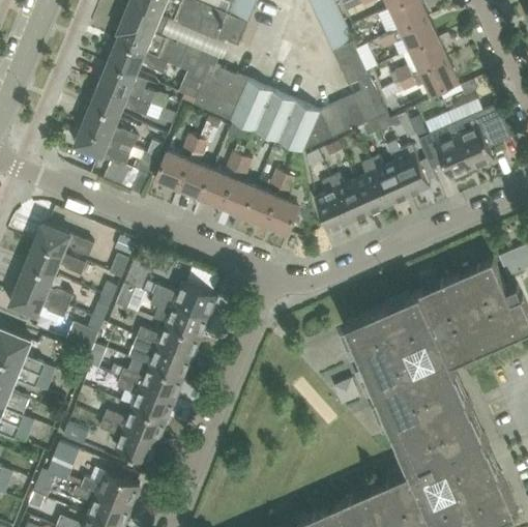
[(213,65),(223,42),(214,38),(215,36),(218,37),(223,26),(227,16),(191,0),(130,0),(126,11),(117,33),(119,34),(117,40),(167,61),(167,62),(186,70),(184,77),(201,84),(198,91),(195,99),(194,98),(192,103),(226,117),(242,78),(213,65)]
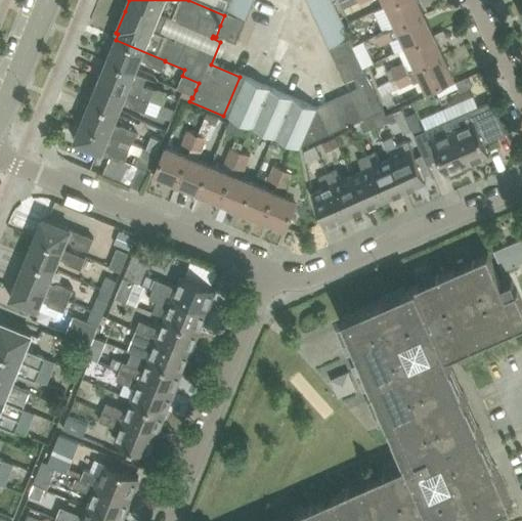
[(188,0),(224,15),(225,14),(229,3),(230,0),(188,0)]
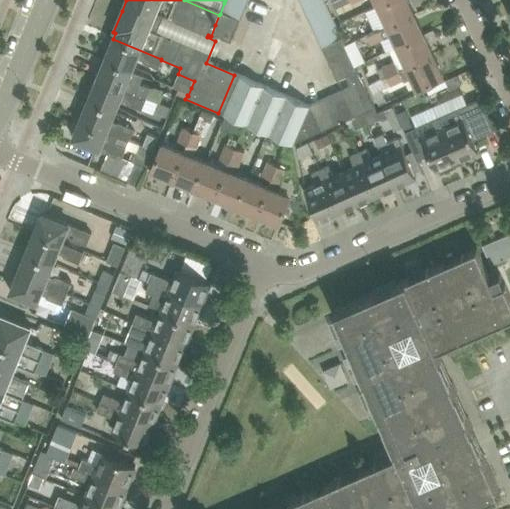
[(243,10),(246,0),(225,0),(224,3),(243,10)]
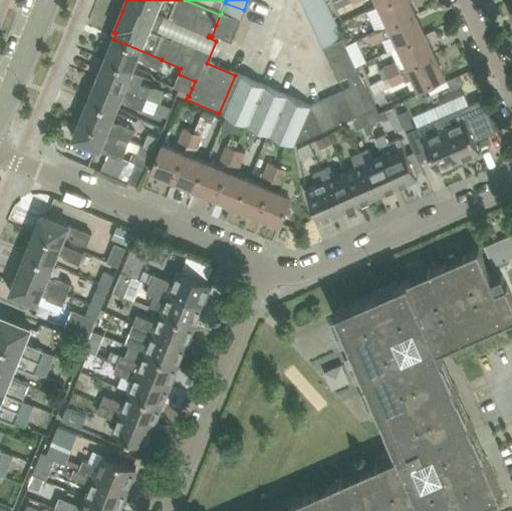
[(324,3),(322,0),(301,0),(299,1),(304,13),(324,3)]
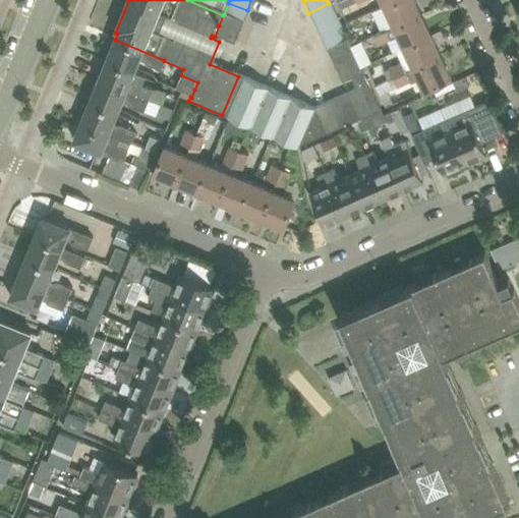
[(420,15),(412,0),(398,0),(384,7),(394,27),(420,15)]
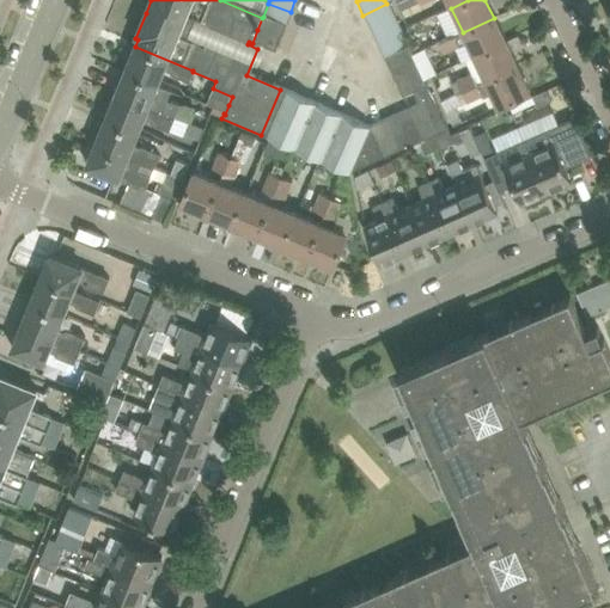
[(285,25),(291,12),(268,4),(263,17),(285,25)]
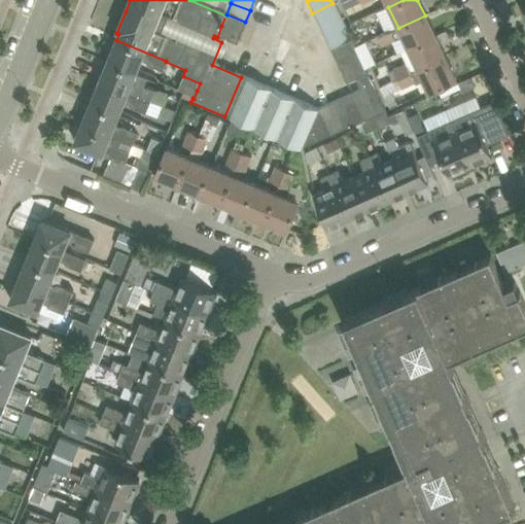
[(339,14),(333,3),(312,13),(318,25),(339,14)]
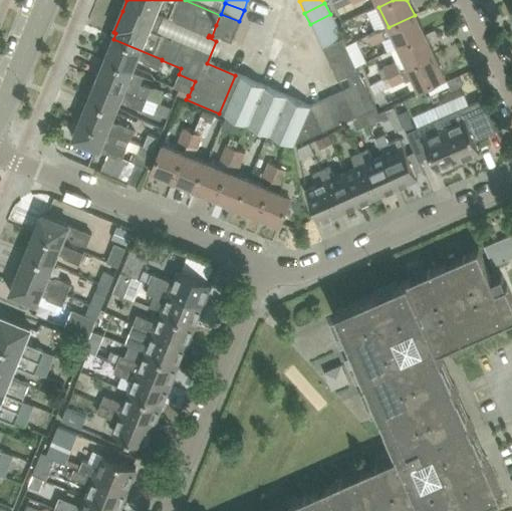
[(234,32),(239,21),(221,14),(220,15),(216,25),(234,32)]
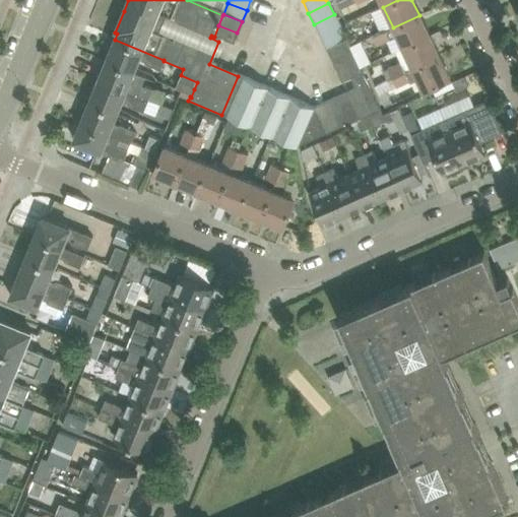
[(339,26),(334,14),(314,24),(319,36),(339,26)]
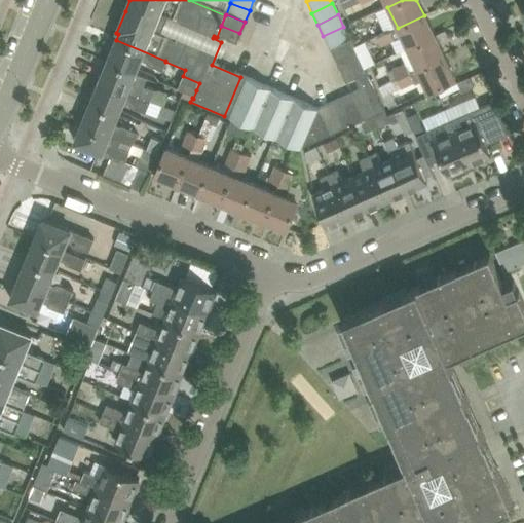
[(389,32),(376,38),(379,47),(394,40),(402,37),(407,49),(434,37),(424,15),(398,28),(389,32)]
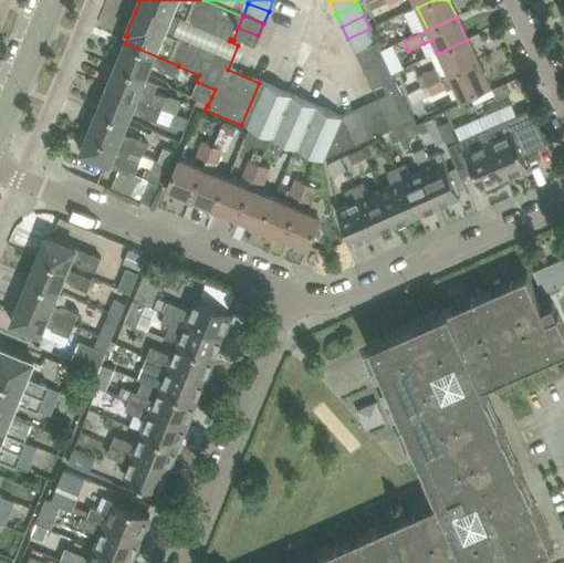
[(252,48),(258,35),(238,28),(233,40),(252,48)]
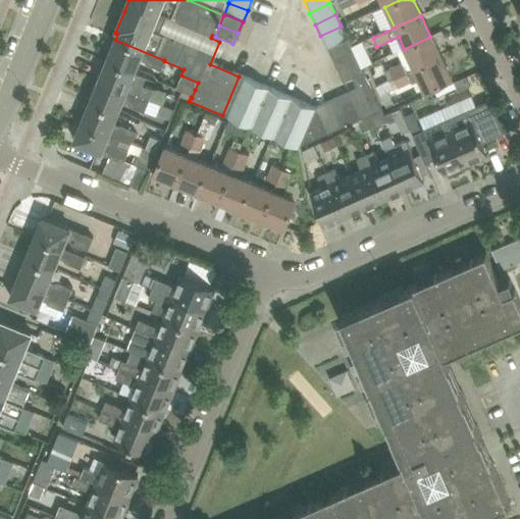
[(346,38),(345,35),(341,27),(320,36),(325,48),(346,38)]
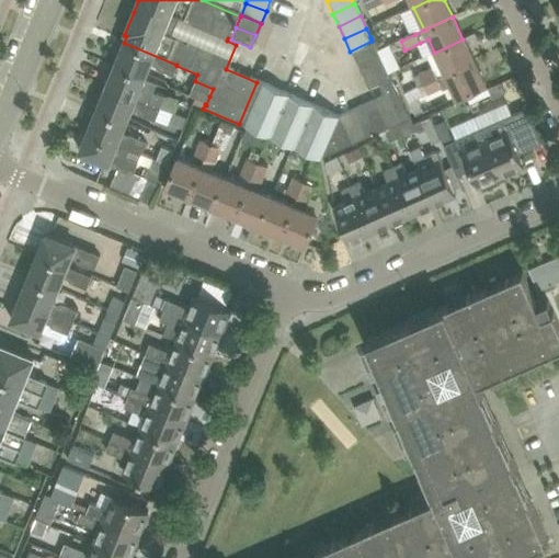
[(445,75),(474,61),(463,40),(434,53),(426,56),(432,69),(418,76),(412,78),(417,88),(445,75)]
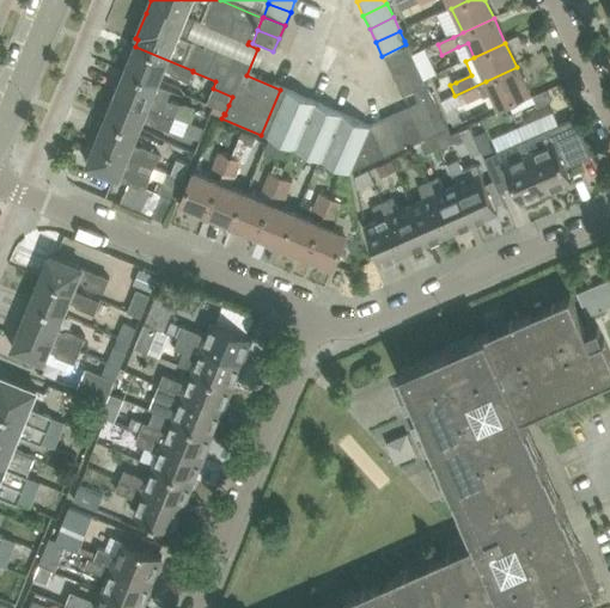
[(413,57),(412,55),(406,44),(382,56),(388,69),(413,57)]
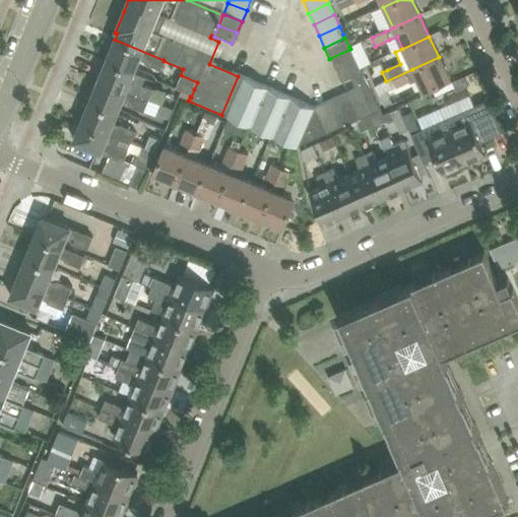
[(164,60),(115,40),(107,61),(98,82),(146,103),(150,92),(140,88),(143,79),(132,75),(133,72),(138,61),(144,63),(143,64),(159,71),(164,61),(164,60)]
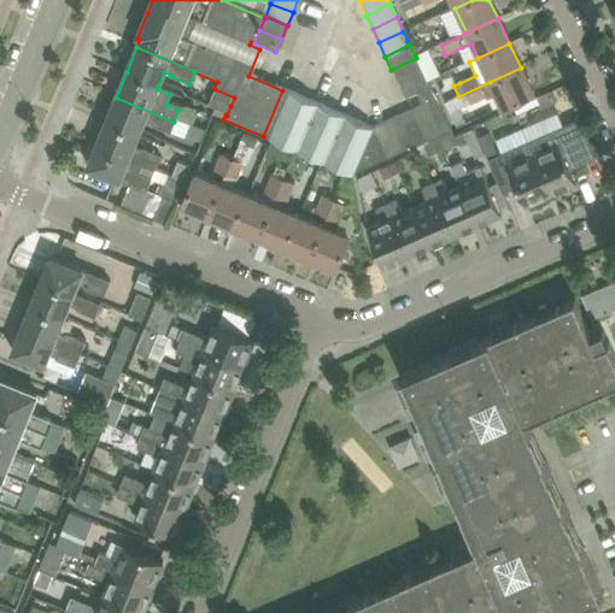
[(427,51),(415,56),(416,58),(422,72),(426,81),(438,75),(427,51)]
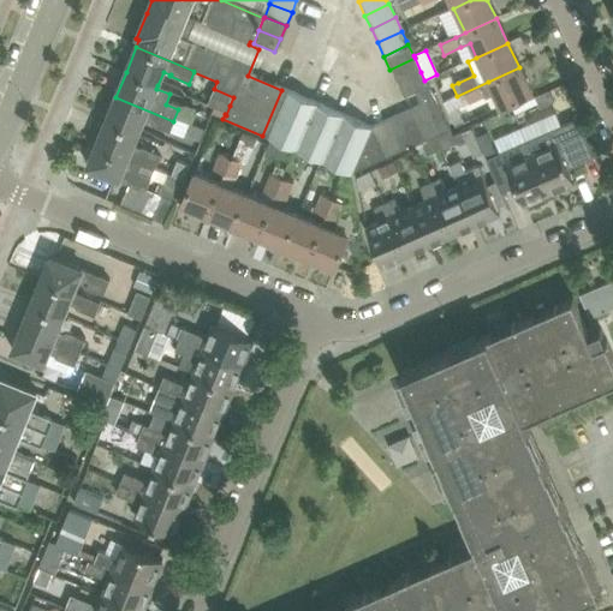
[(421,72),(415,58),(390,70),(397,83),(421,72)]
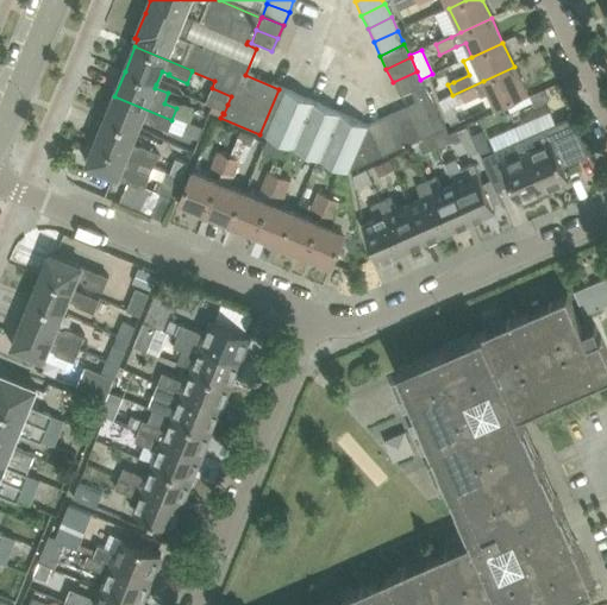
[(526,92),(514,67),(483,81),(452,95),(438,102),(443,113),(488,92),(495,106),(526,92)]
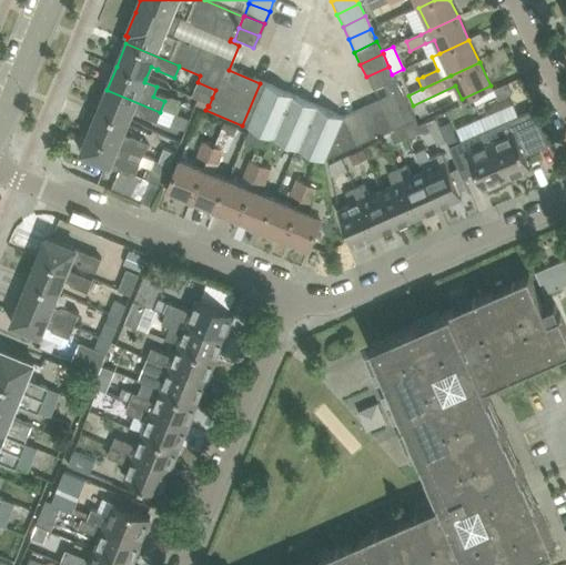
[(392,74),(388,67),(366,77),(372,90),(382,84),(394,79),(392,74)]
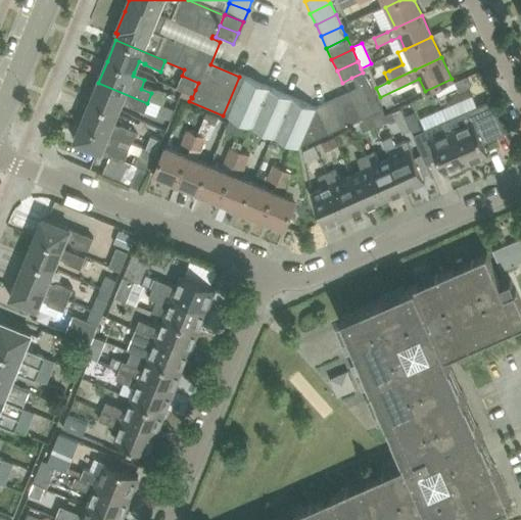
[(368,115),(380,110),(363,73),(351,78),(357,89),(324,104),(335,131),(356,122),(368,115)]
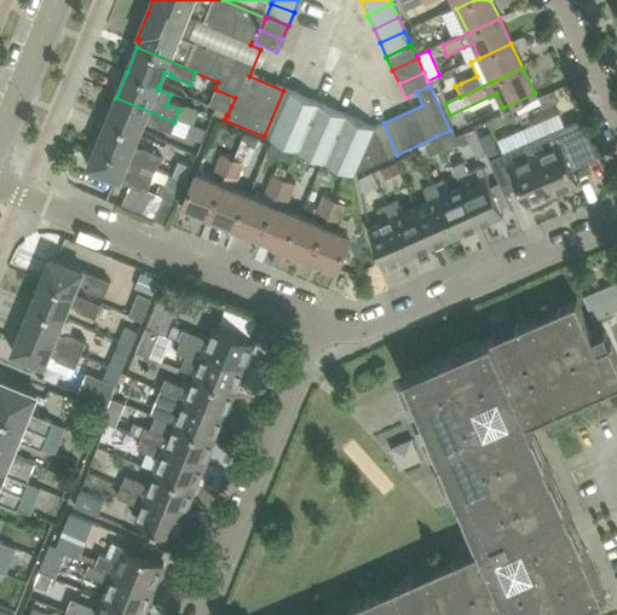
[(235,98),(215,90),(212,99),(231,106),(235,98)]
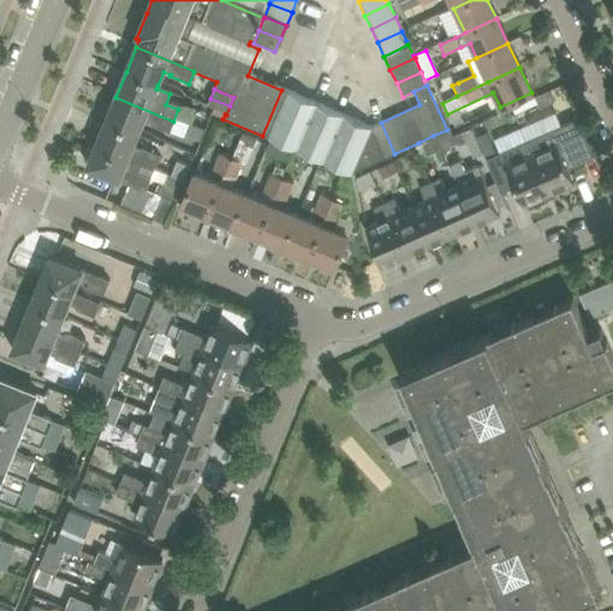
[(290,149),(310,102),(281,90),(262,136),(271,141),(290,149)]
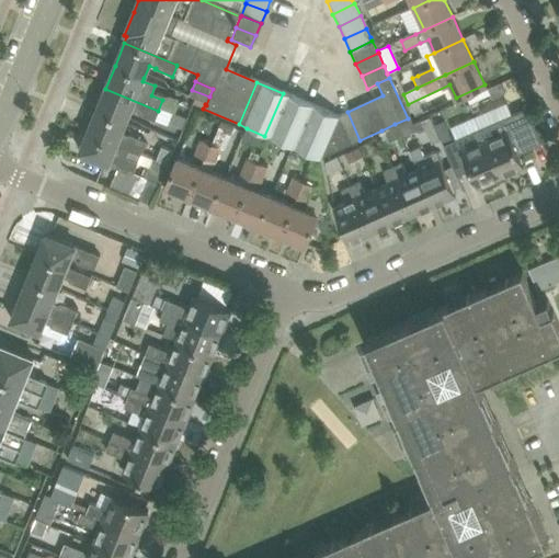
[(158,111),(105,89),(97,111),(88,133),(129,149),(128,152),(139,157),(144,145),(121,135),(126,123),(129,112),(153,122),(158,111)]
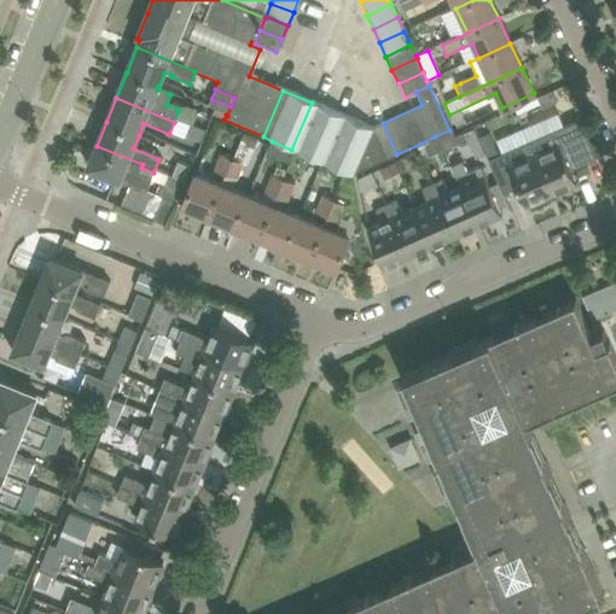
[(227,116),(231,106),(211,99),(208,106),(215,109),(213,116),(224,120),(226,115),(227,116)]
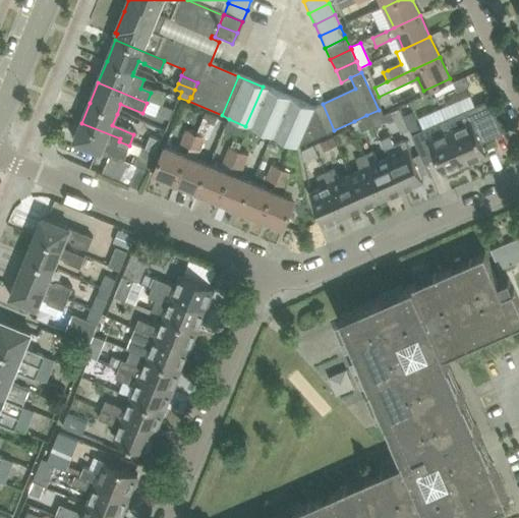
[(269,135),(285,97),(263,87),(245,126),(248,127),(265,134),(269,135)]
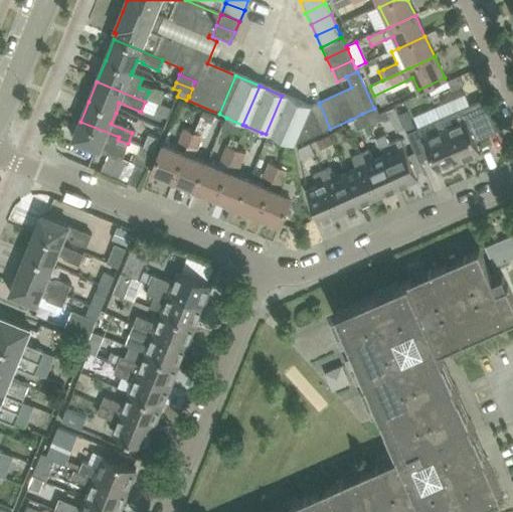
[(320,133),(309,107),(282,96),(266,134),(292,146),(320,133)]
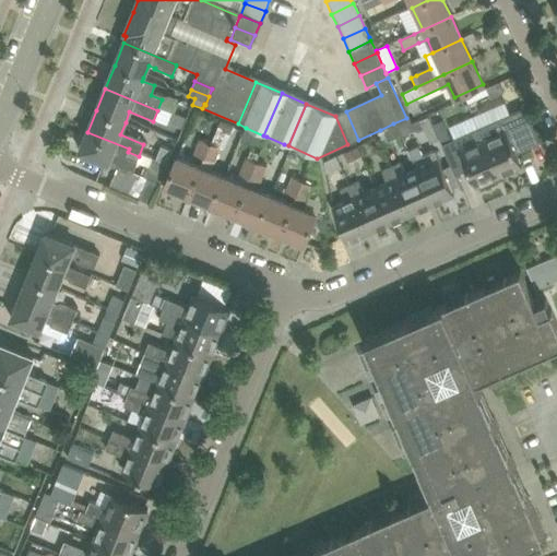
[(523,110),(477,130),(498,177),(520,167),(514,155),(538,144),(523,110)]
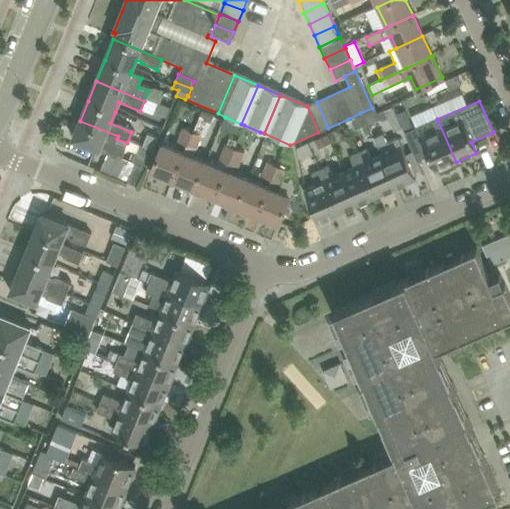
[(328,128),(317,102),(307,106),(318,132),(328,128)]
